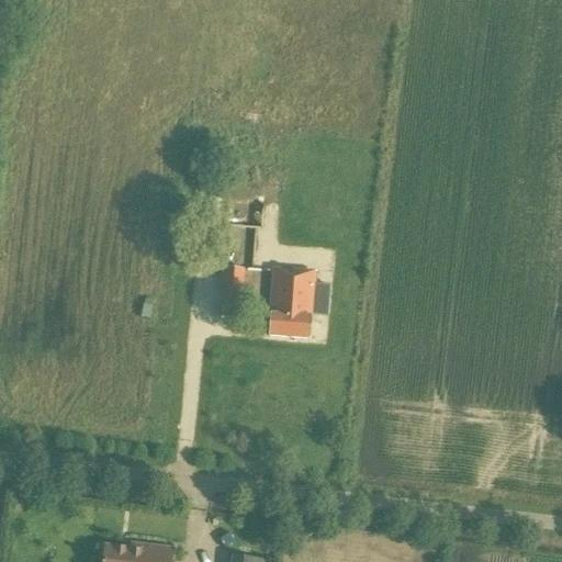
[(235,179),(235,224),(262,224),(262,180),(235,179)]
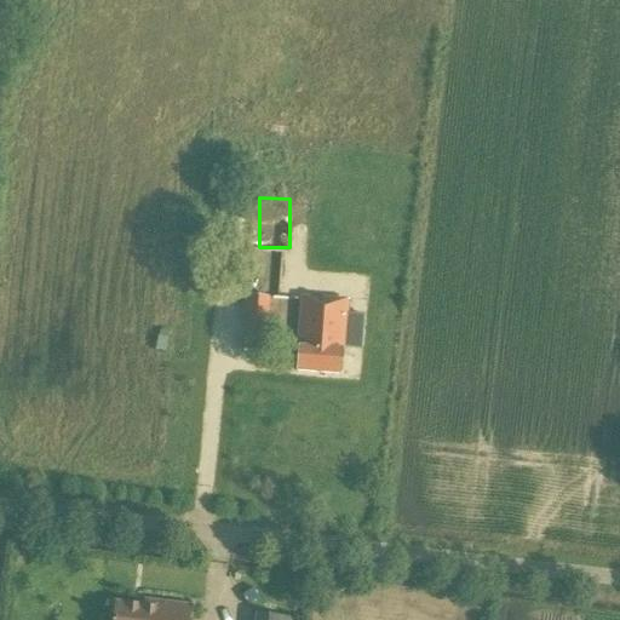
[(268,299),(247,297),(244,351),(264,354),(268,299)]
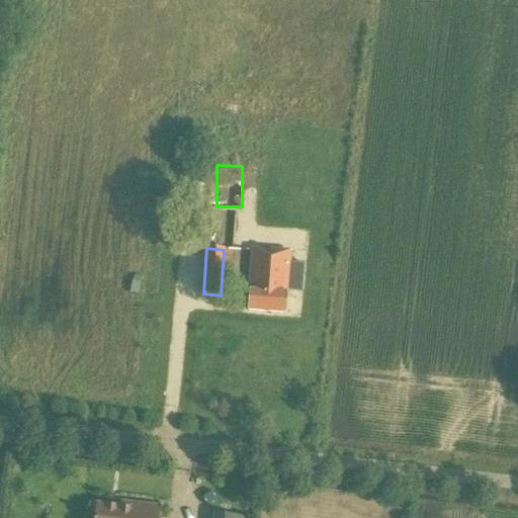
[(286,295),(289,254),(253,251),(249,292),(248,313),(286,315),(287,295),(286,295)]
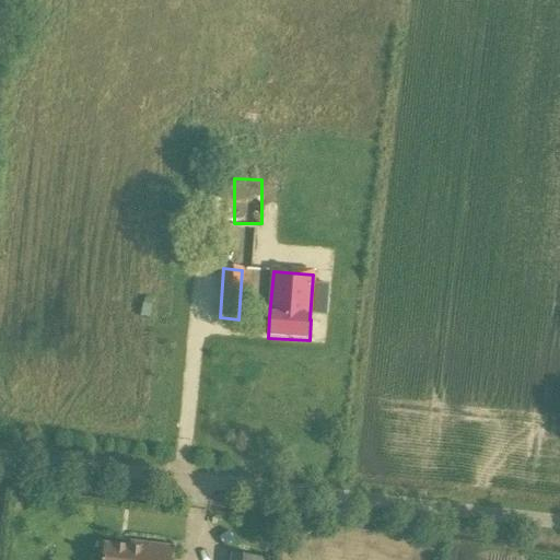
[(172,559),(174,549),(129,544),(129,549),(104,546),(102,559),(172,559)]
